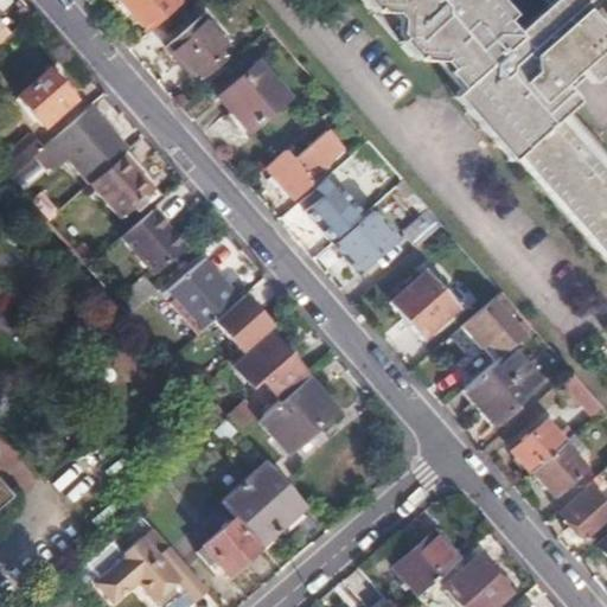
[(112,0),(126,16),(131,12),(120,0),(112,0)]
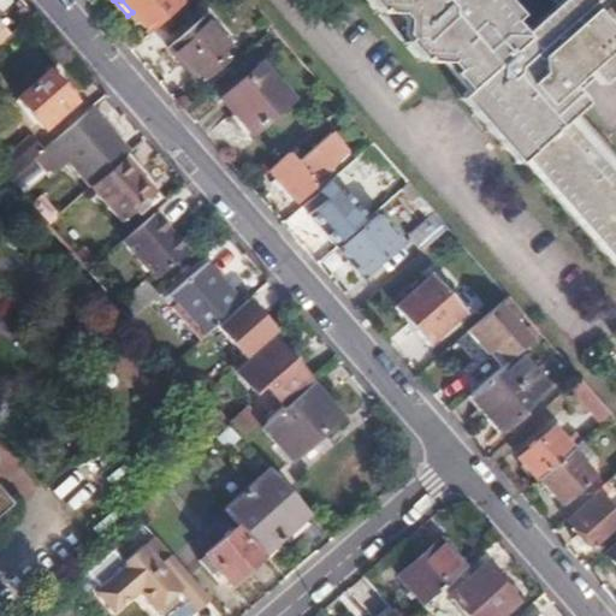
[(138,7),(157,27),(182,5),(177,0),(122,0),(132,12),(138,7)]
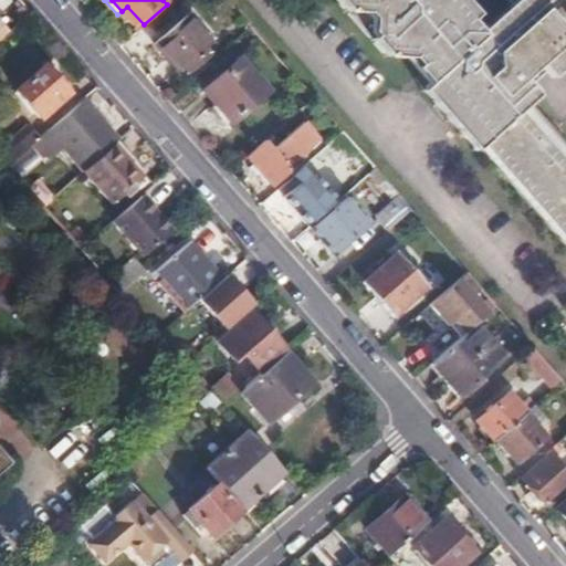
[(468,132),(565,242),(565,167),(517,113),(535,97),(527,88),(565,53),(565,0),(345,0),(390,51),(394,52),(398,49),(406,49),(431,79),(426,83),(468,132)]
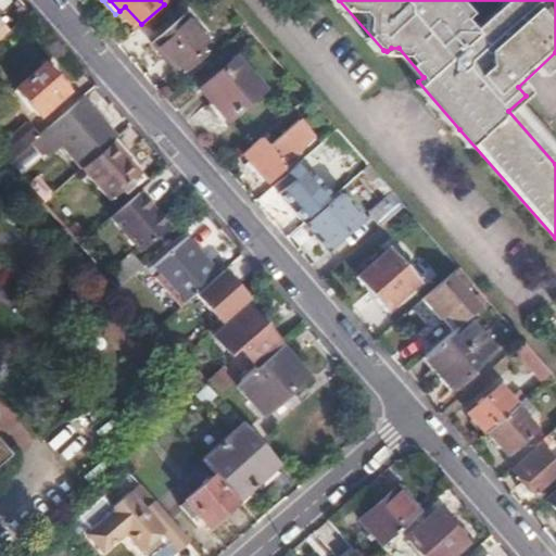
[(119,11),(136,28),(141,24),(125,7),(119,11)]
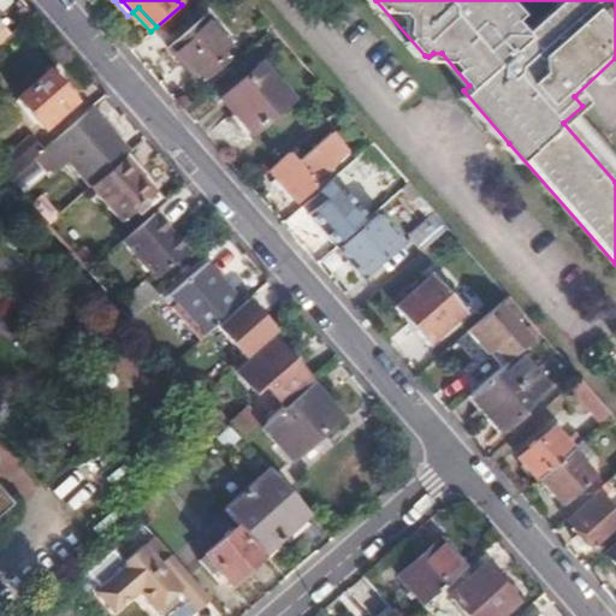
[(203,18),(170,47),(197,78),(231,49),(203,18)]
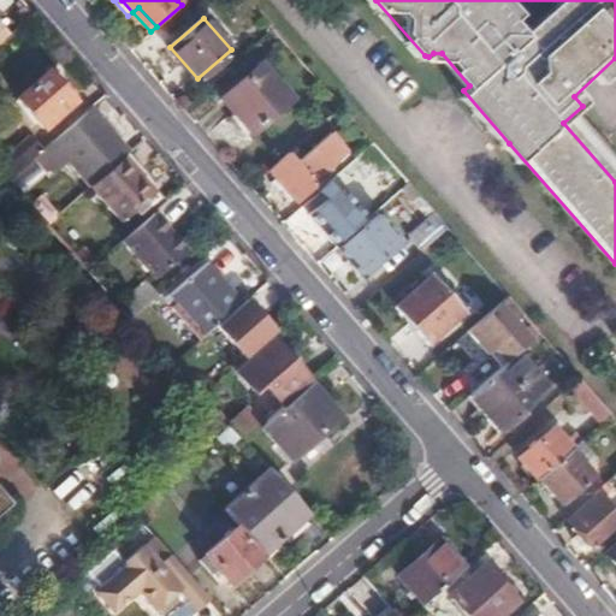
[(0,43),(10,36),(0,23),(0,43)]
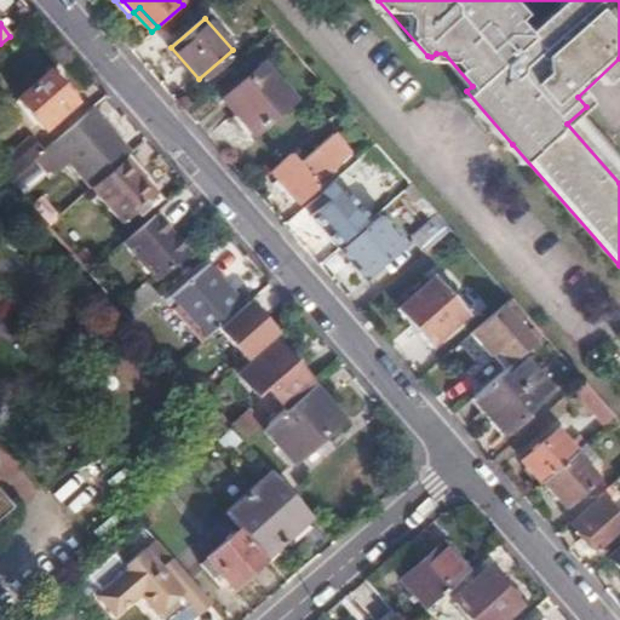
[(265,65),(227,99),(256,133),(293,99),(293,97),(265,65)]
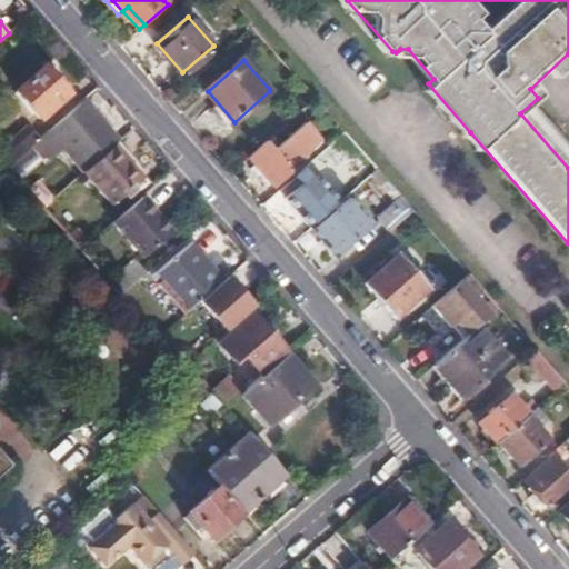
[(46,68),(18,92),(40,119),(68,95),(46,68)]
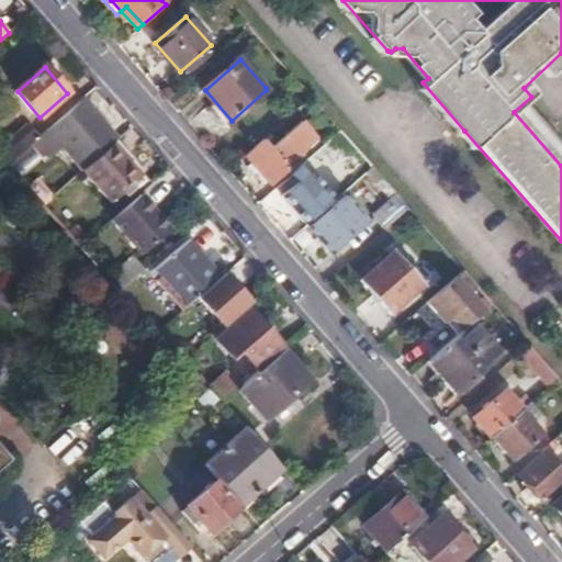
[(82,100),(110,124),(119,114),(91,90),(82,100)]
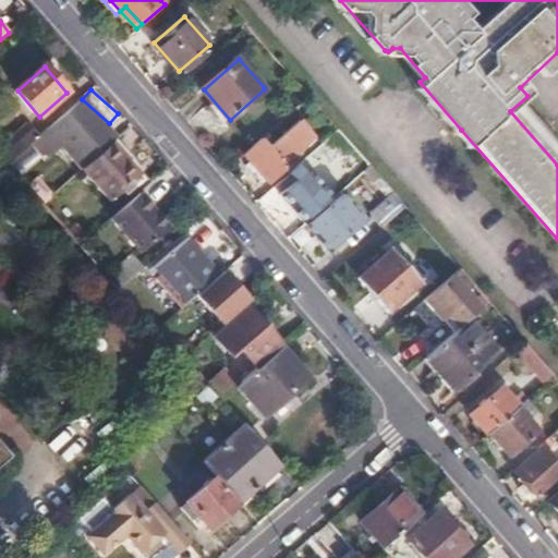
[(117,141),(81,100),(50,126),(86,168),(113,143),(117,141)]
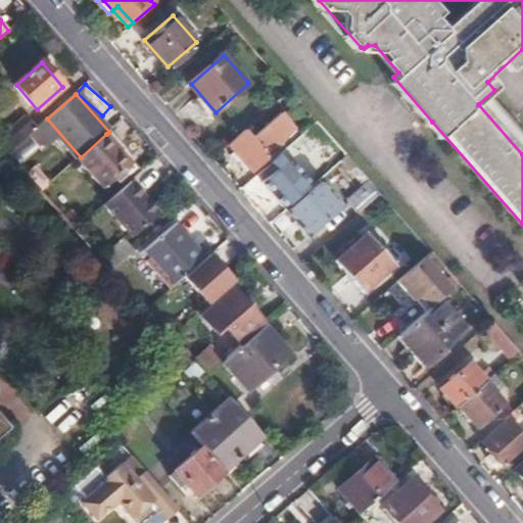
[(245,129),(228,144),(252,171),(269,157),(265,153),(294,128),(282,112),(253,138),(245,129)]
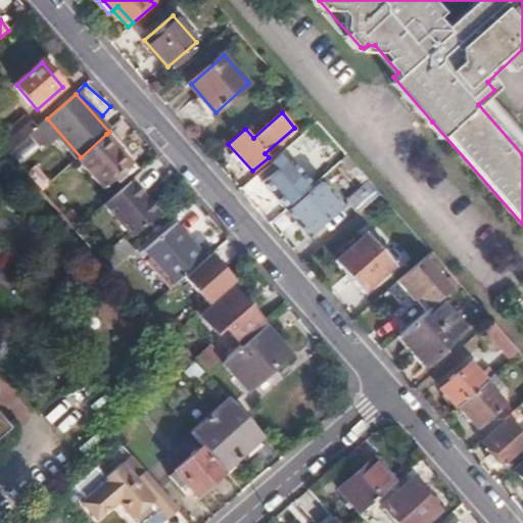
[(106,134),(81,157),(78,159),(103,189),(115,178),(121,183),(136,168),(106,134)]
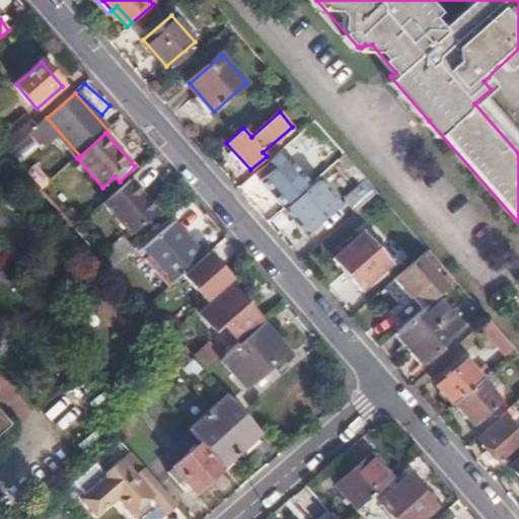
[(275,169),(262,181),(283,207),(310,182),(282,149),(268,161),(275,169)]
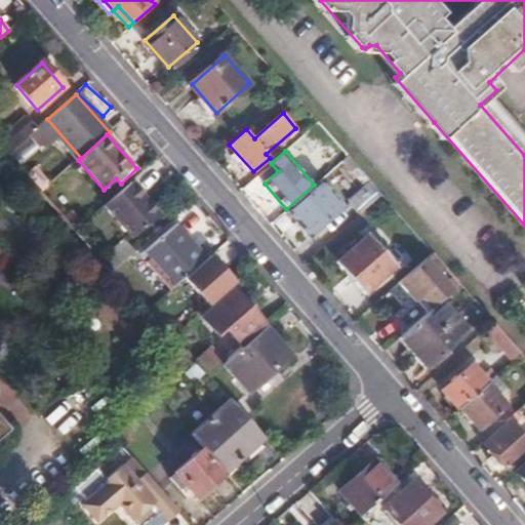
[(349,157),(341,163),(363,187),(348,199),(361,214),(382,195),(349,157)]
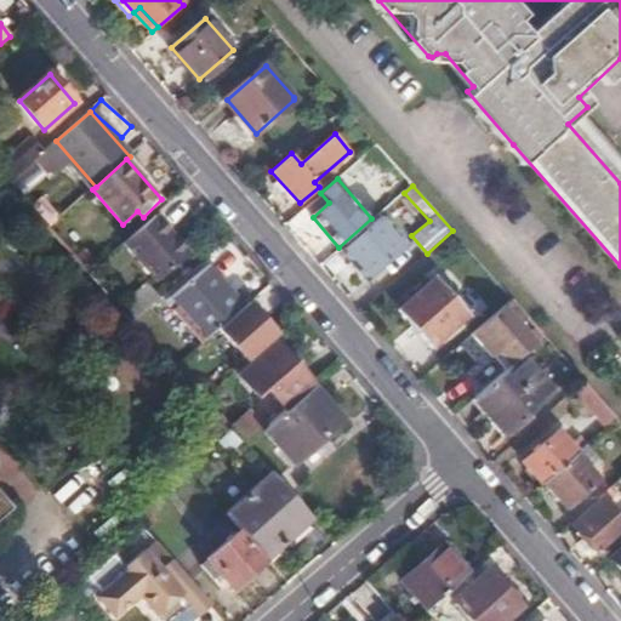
[(44,209),(38,214),(50,228),(56,221),(44,209)]
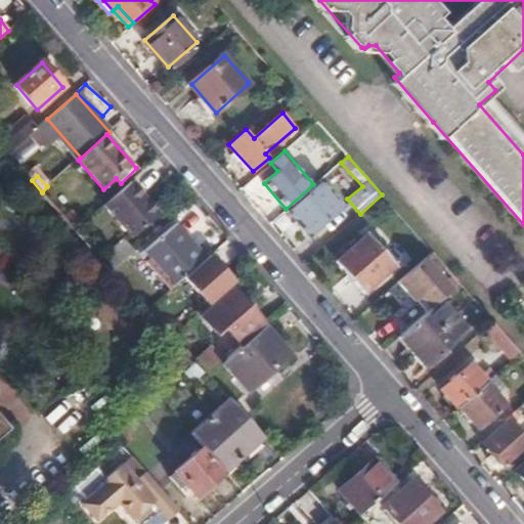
[(160,215),(131,182),(104,206),(133,237),(160,215)]
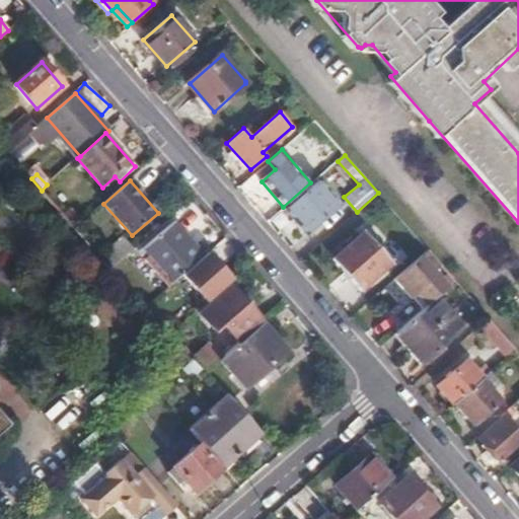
[(320,181),(287,212),(307,235),(341,205),(320,181)]
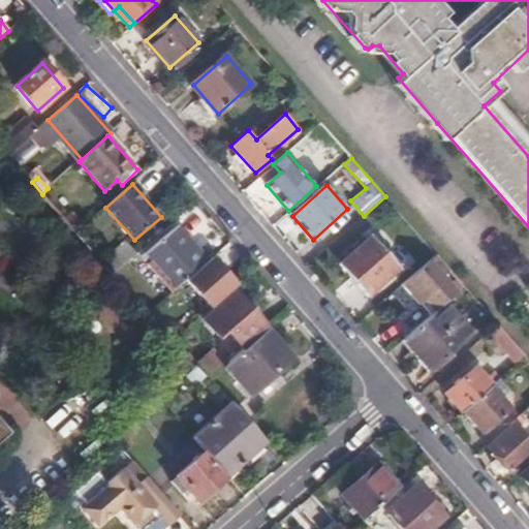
[(340,219),(316,242),(324,250),(348,227),(340,219)]
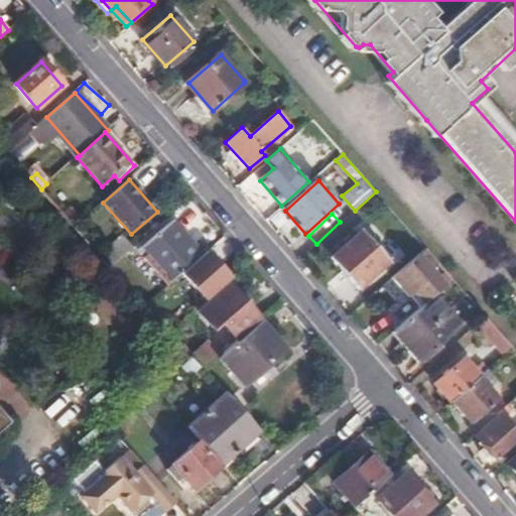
[(144,247),(173,280),(183,272),(203,255),(173,222),(144,247)]
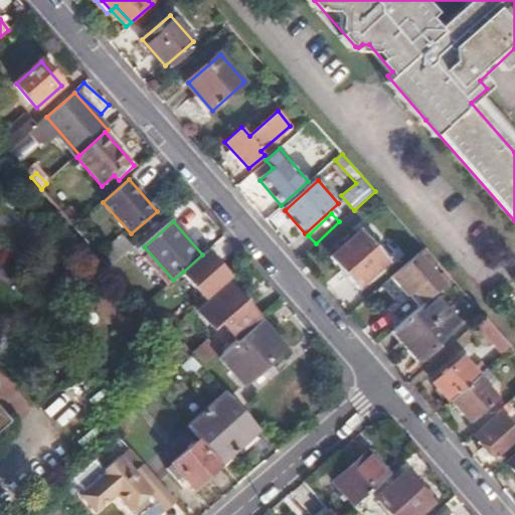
[(361,228),(331,255),(358,287),(389,260),(361,228)]
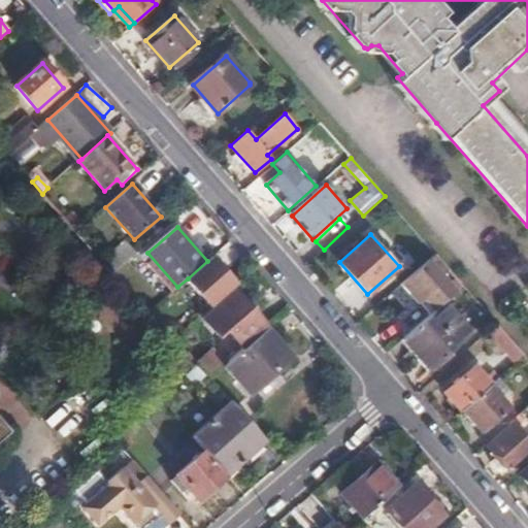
[(124,243),(102,263),(112,275),(135,255),(124,243)]
